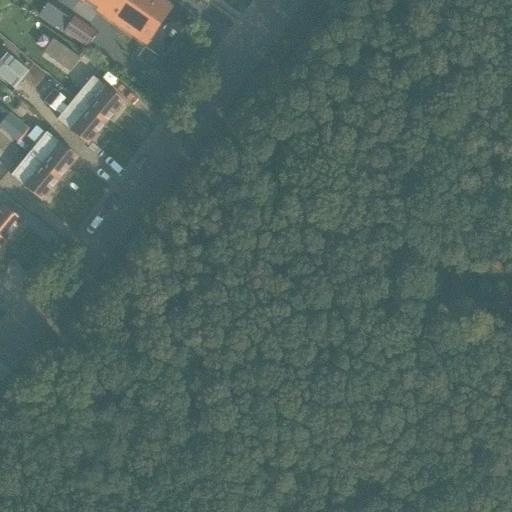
[(80,0),(141,42),(146,45),(163,58),(190,19),(162,0),(80,0)]
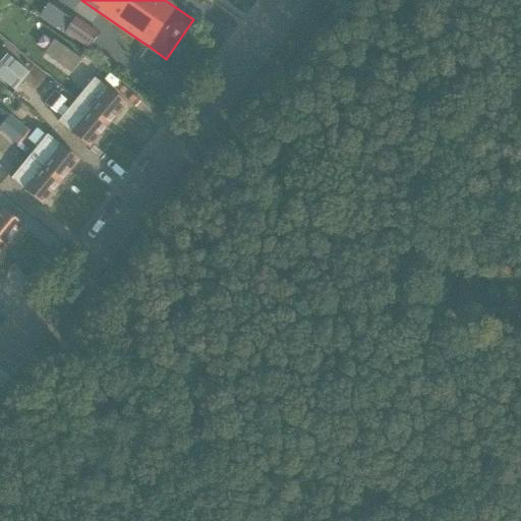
[(44,6),(37,16),(55,30),(62,20),(44,6)]
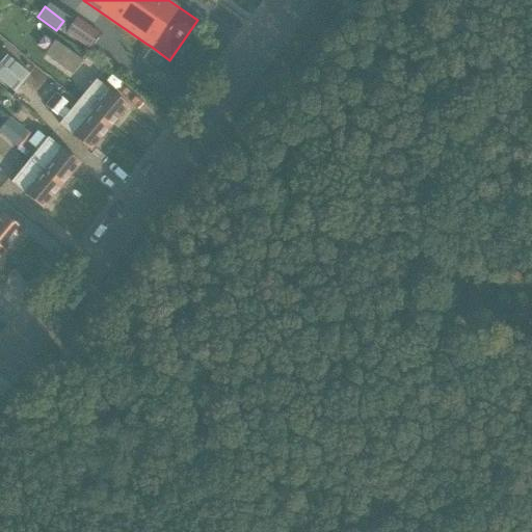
[(90,50),(101,35),(77,19),(67,33),(90,50)]
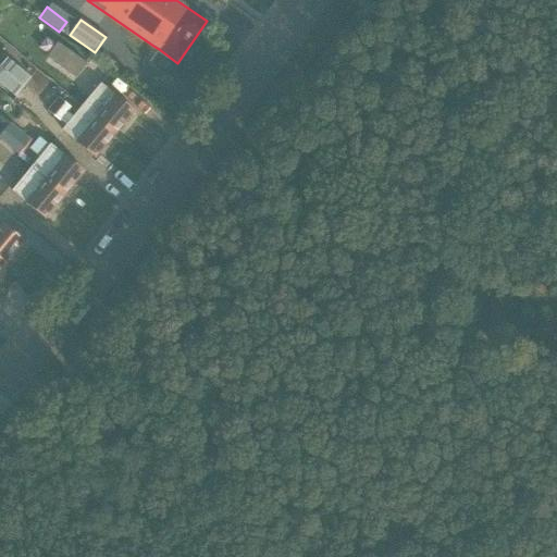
[(58,44),(48,59),(76,79),(87,64),(58,44)]
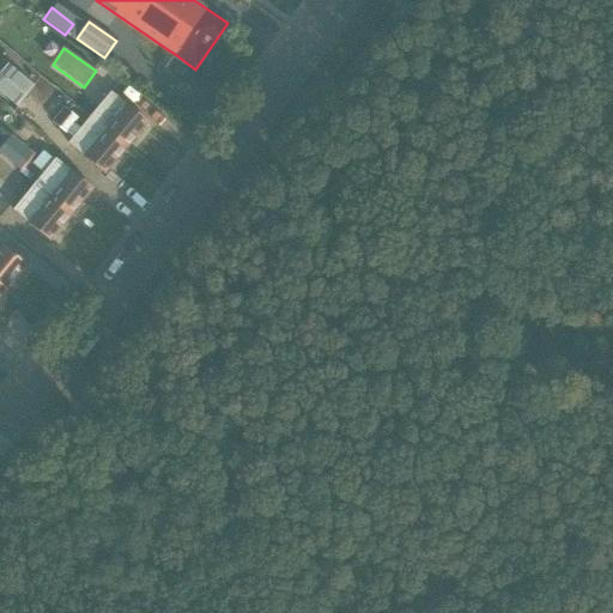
[(36,91),(10,68),(0,79),(0,96),(17,111),(36,91)]
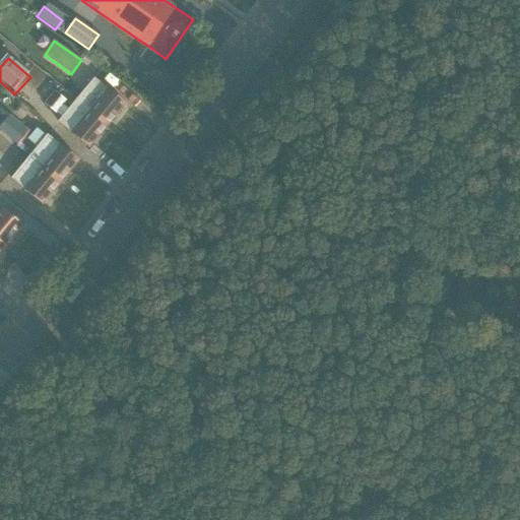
[(79,86),(84,91),(77,101),(108,127),(126,105),(106,87),(106,88),(94,79),(90,85),(84,80),(79,86)]
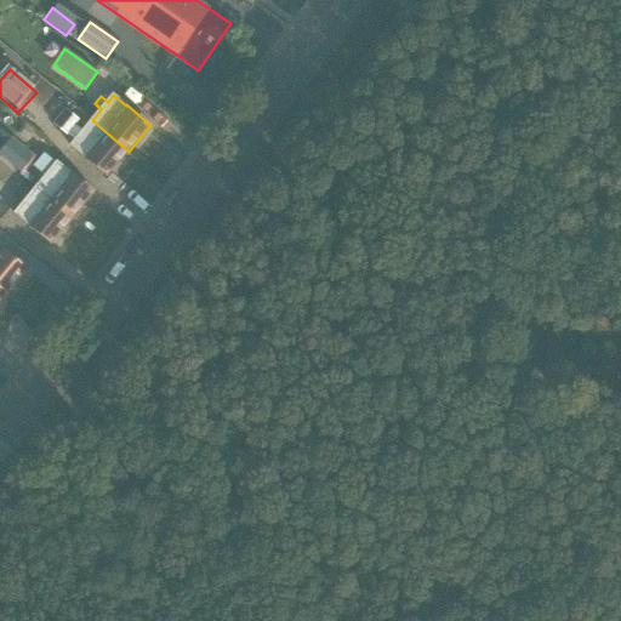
[(75,141),(83,131),(75,125),(79,120),(66,108),(52,124),(67,136),(68,135),(75,141)]
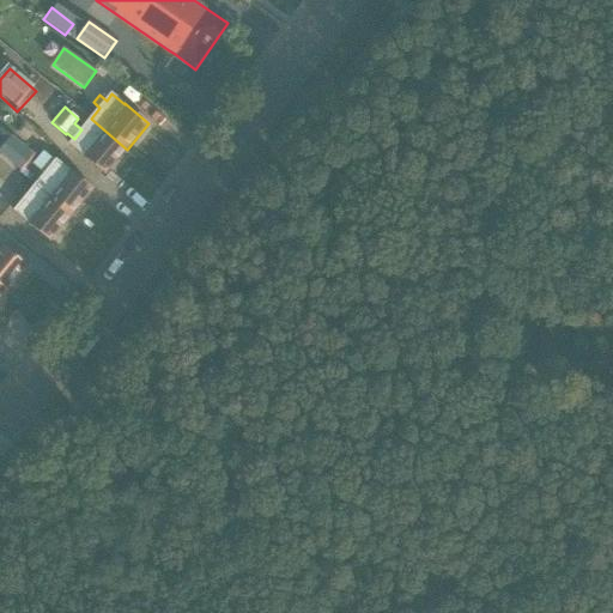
[(91,119),(82,129),(74,139),(70,145),(82,155),(82,156),(105,175),(127,150),(91,119)]
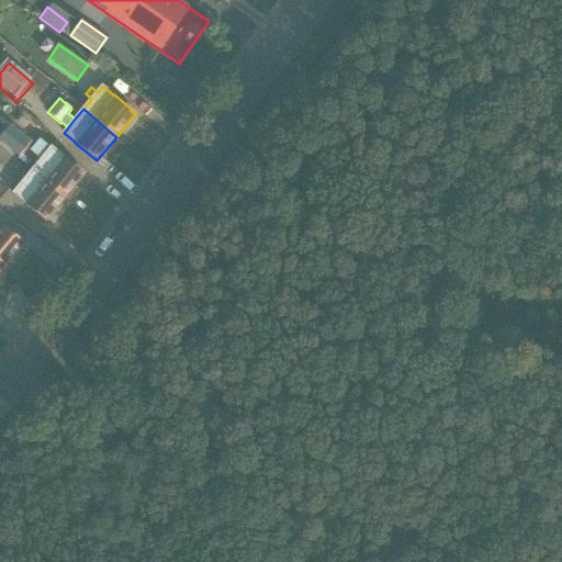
[(17,155),(27,164),(40,149),(29,141),(17,155)]
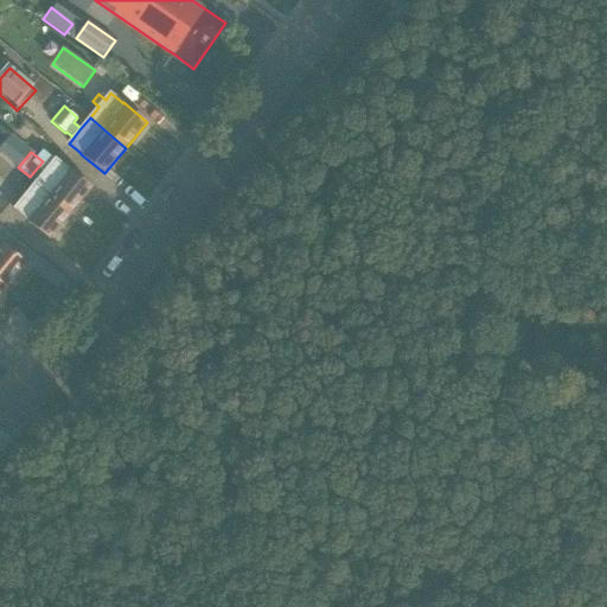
[(71,213),(93,189),(69,168),(56,159),(34,184),(71,213)]
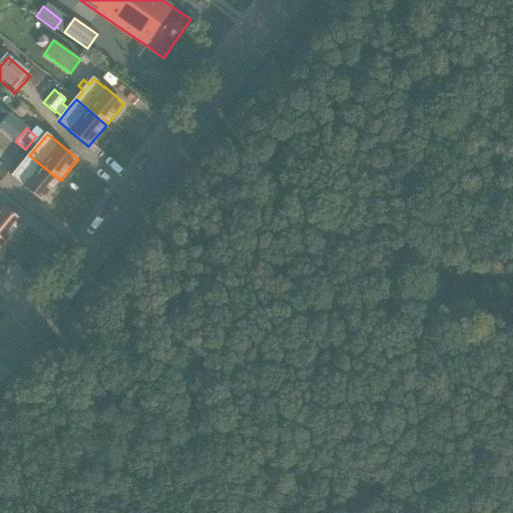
[(42,202),(60,180),(29,155),(12,177),(22,185),(42,202)]
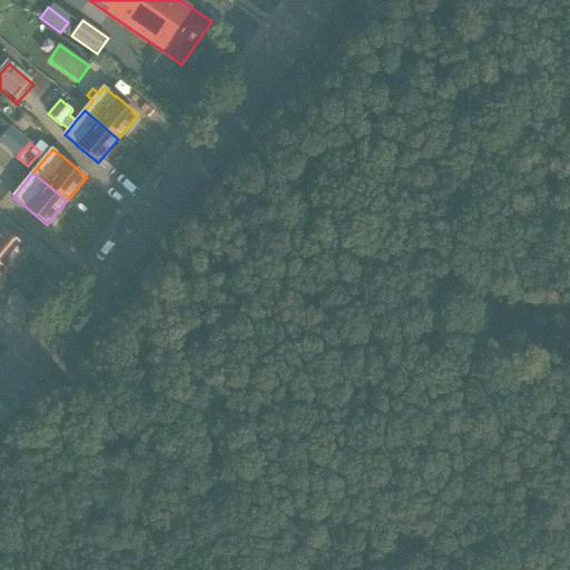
[(0,265),(8,272),(27,249),(3,229),(0,234),(0,265)]
